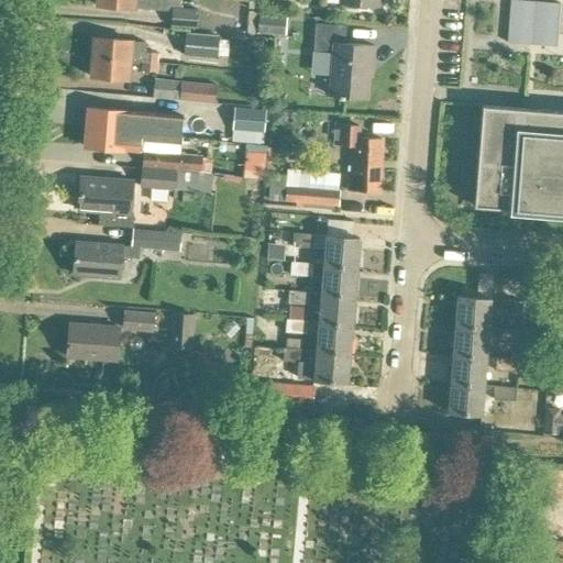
[(510,0),(507,42),(555,46),(560,2),(526,0),(510,0)]
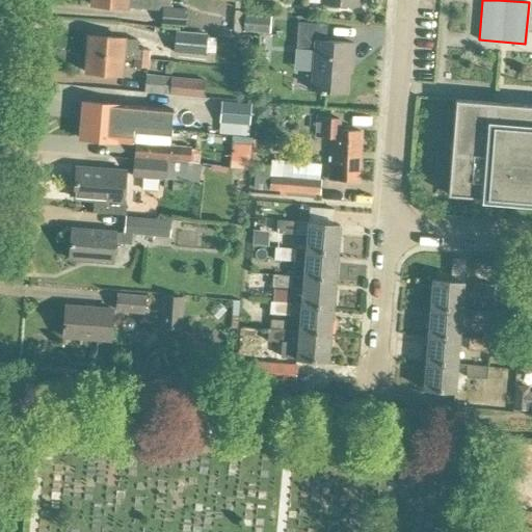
[(161,9),(160,26),(186,27),(187,9),(171,8),(162,7),(161,9)]
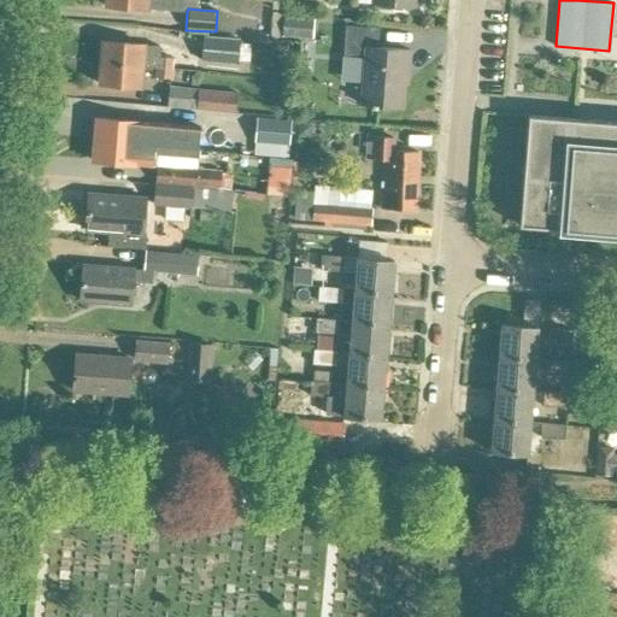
[(283,18),(282,37),(312,40),(313,21),(283,18)]
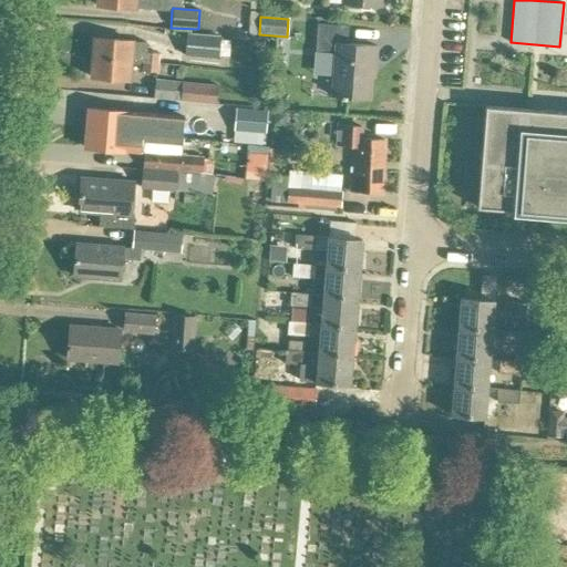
[(334,54),(331,96),(369,99),(372,64),(375,65),(377,45),(347,43),(348,26),(317,23),(316,52),(334,54)]
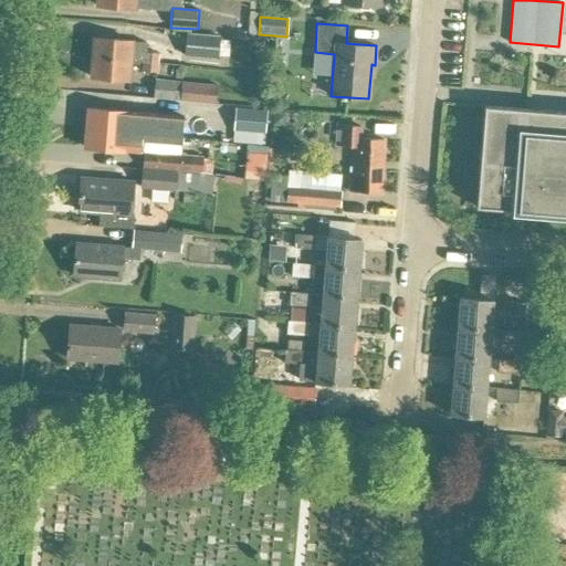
[(186,34),(185,58),(219,60),(220,37),(186,34)]
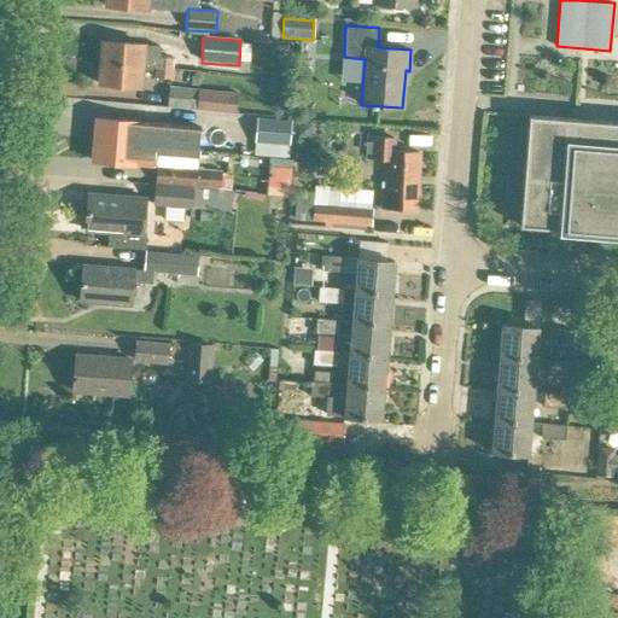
[(161,46),(144,45),(103,41),(101,63),(143,66),(174,69),(174,59),(159,58),(161,46)]
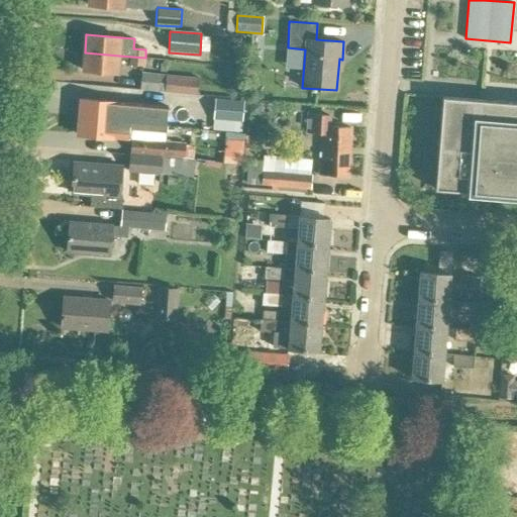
[(119,56),(85,53),(84,70),(117,74),(119,57),(119,56)]
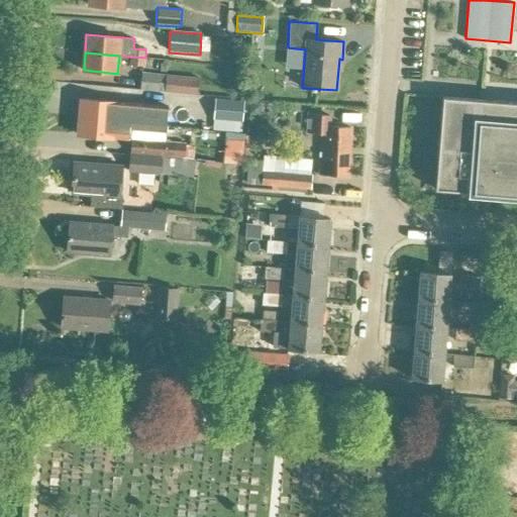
[(145,58),(119,56),(119,57),(130,58),(129,66),(144,67),(145,58)]
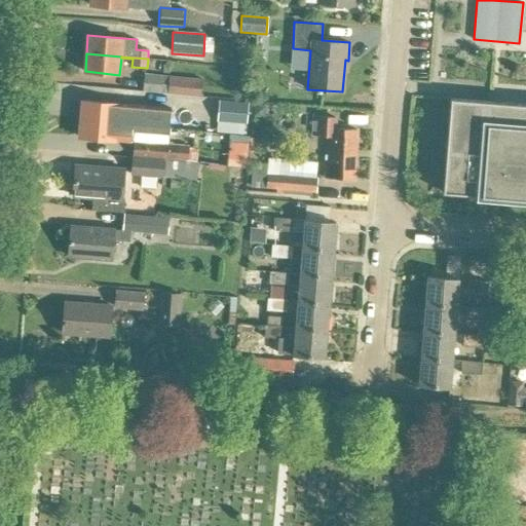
[(144,73),(143,91),(201,97),(203,78),(144,73)]
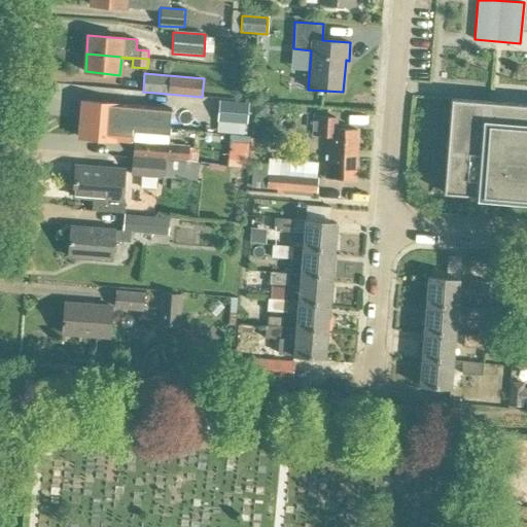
[(526,104),(451,98),(443,192),(526,199),(526,104)]
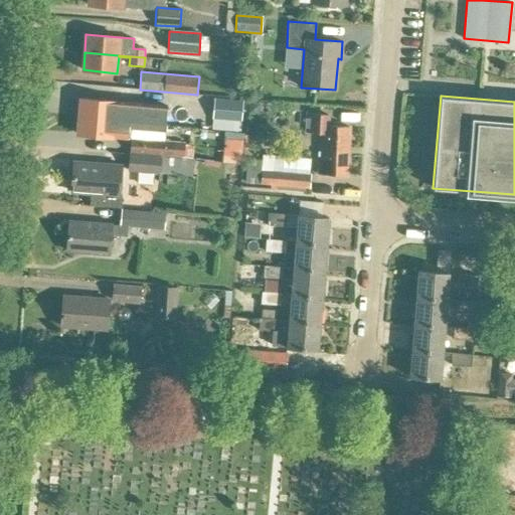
[(164,125),(165,106),(80,99),(79,117),(113,120),(126,121),(164,125)]
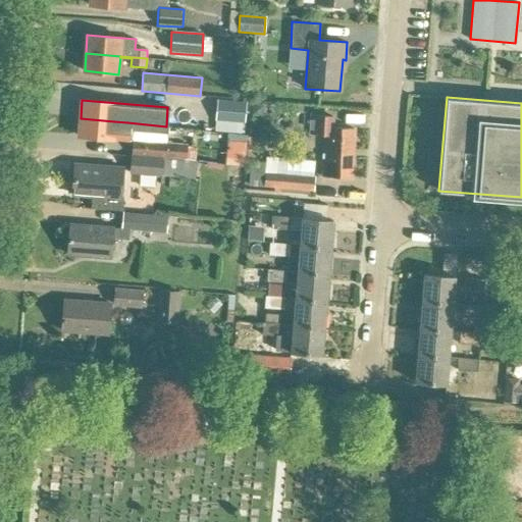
[(216,100),(215,120),(245,122),(246,103),(216,100)]
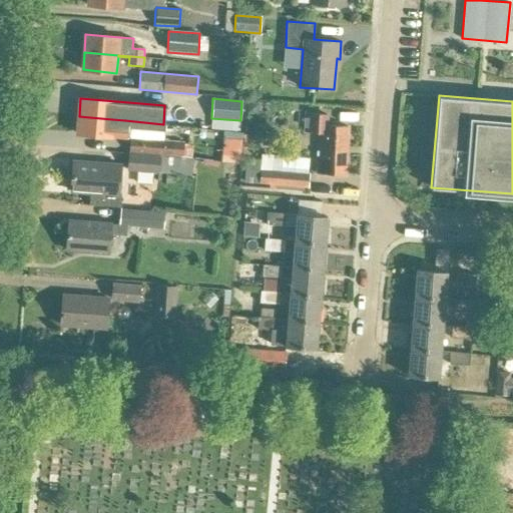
[(259,110),(259,102),(247,102),(247,114),(252,114),(259,110)]
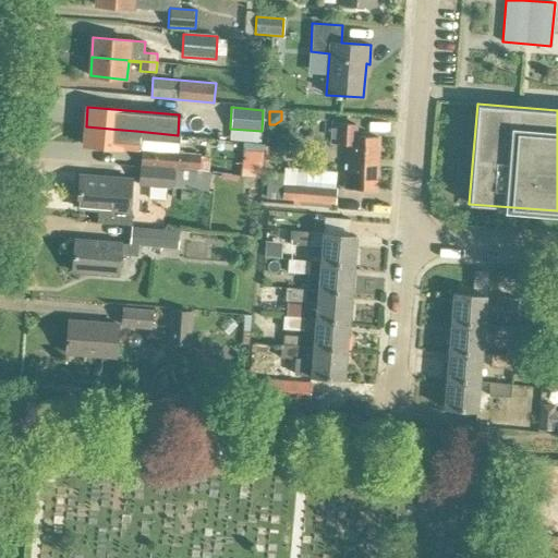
[(376,190),(378,137),(355,136),(356,125),(332,124),(331,144),(347,144),(344,187),(376,190)]
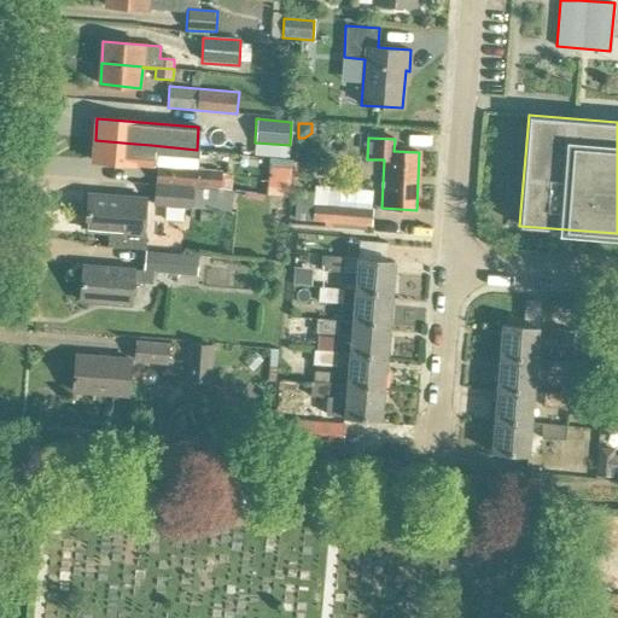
[(135,144),(95,140),(93,161),(156,167),(155,185),(232,193),(232,191),(231,191),(232,176),(222,175),(222,172),(198,170),(199,151),(170,149),(170,147),(151,146),(151,145),(135,144)]
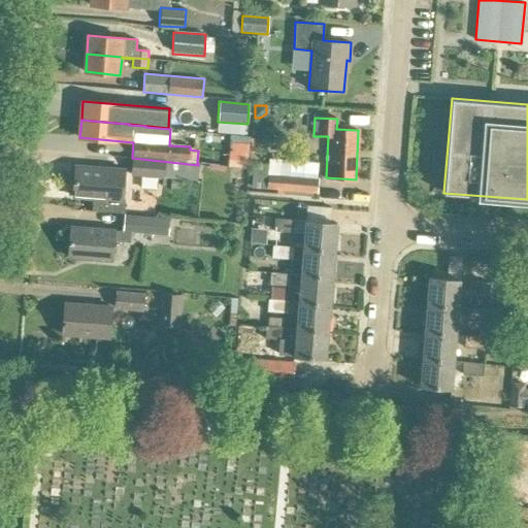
[(227,167),(248,168),(250,142),(230,141),(227,167)]
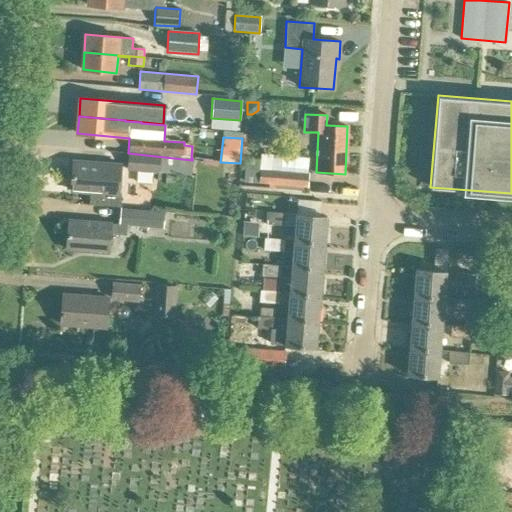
[(281,151),(298,153),(299,143),(282,141),(281,151)]
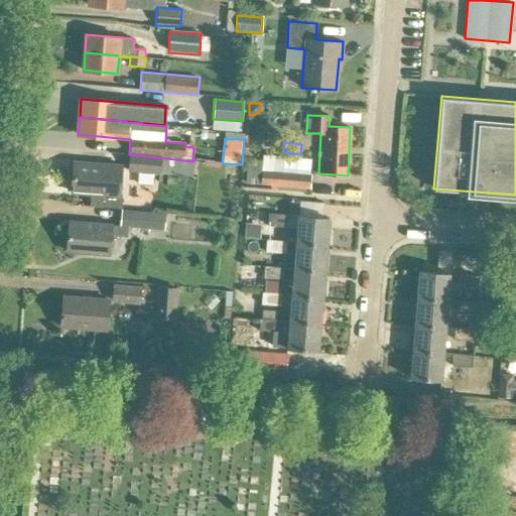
[(194,161),(129,154),(127,172),(192,177),(194,161)]
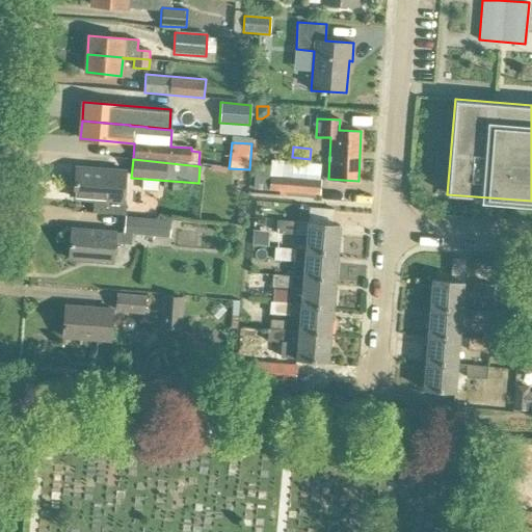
[(271,160),(270,167),(256,166),(254,190),(280,192),(278,196),(285,196),(285,192),(319,195),(321,164),(271,160)]
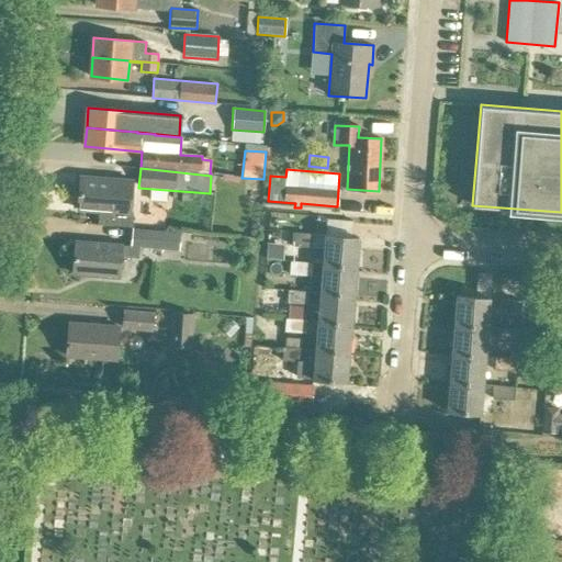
[(131,213),(130,213),(132,180),(80,176),(78,209),(98,211),(97,224),(130,227),(131,213)]
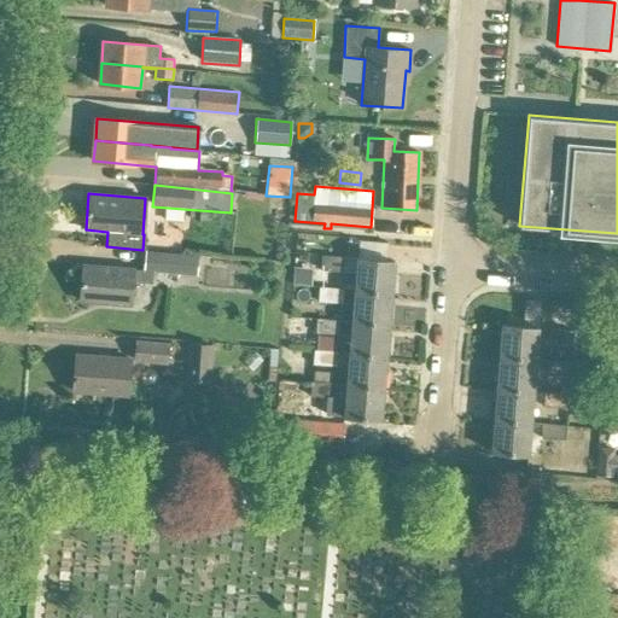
[(198,255),(145,251),(144,270),(83,266),(80,301),(130,304),(133,283),(152,284),(153,272),(197,275),(198,255)]
